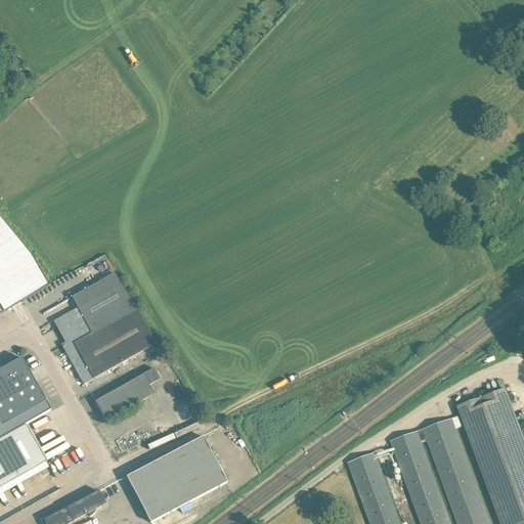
[(2,68),(0,76),(8,78),(10,70),(2,68)]
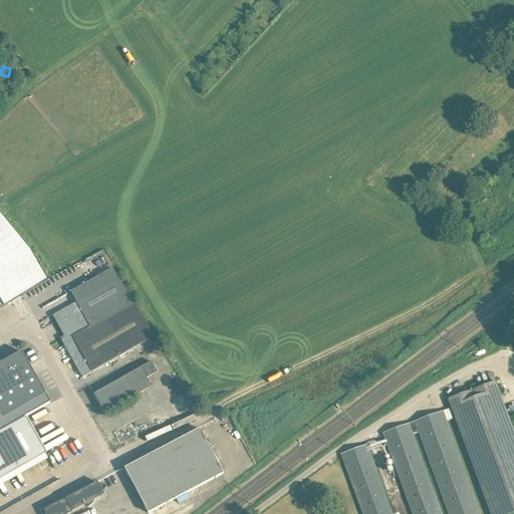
[(0,309),(2,308),(22,296),(46,281),(41,271),(31,255),(10,230),(0,217),(0,309)]
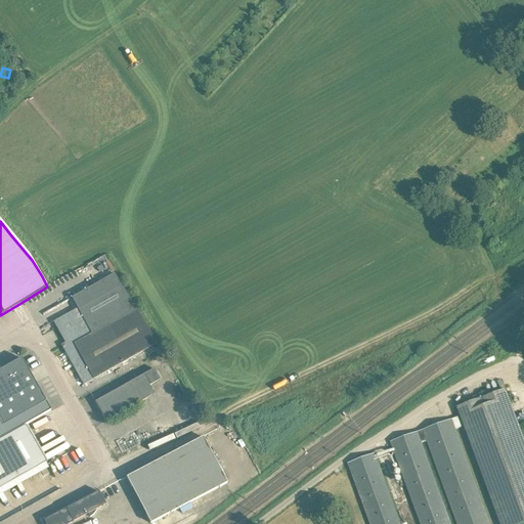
[(136,308),(114,273),(110,275),(80,293),(72,298),(77,308),(55,320),(69,346),(63,349),(84,385),(92,380),(156,343),(136,308)]
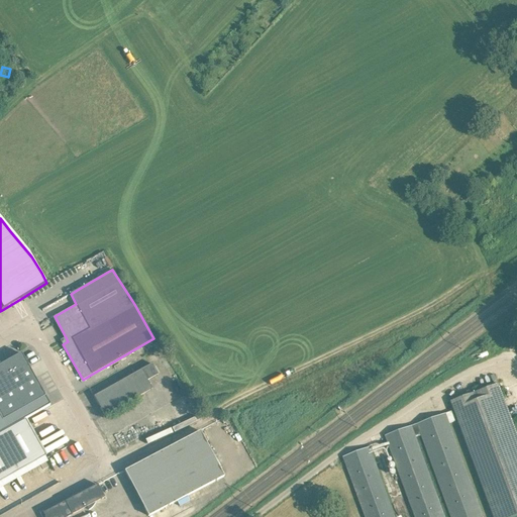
[(0,432),(24,419),(49,405),(45,397),(20,353),(0,365),(0,432)]
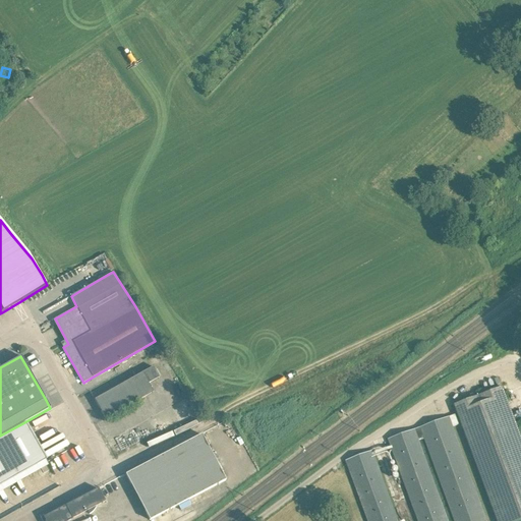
[(153,366),(103,395),(95,400),(105,419),(153,392),(149,384),(159,378),(153,366)]
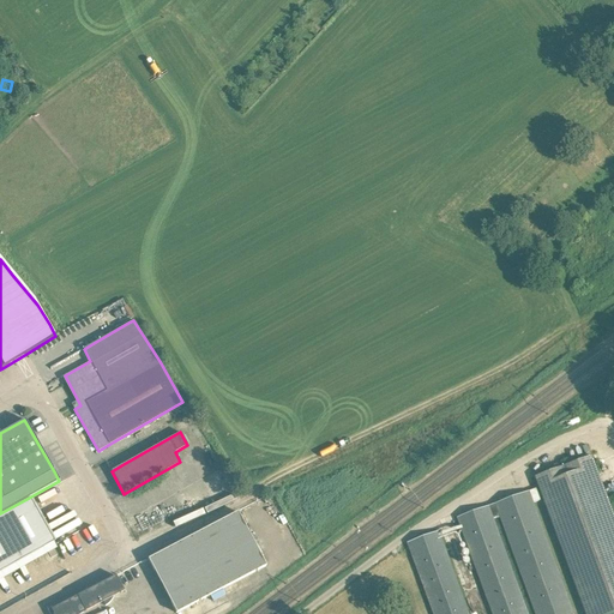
[(539,487),(584,613),(613,613),(613,513),(608,495),(602,481),(594,455),(535,476),(539,487)]
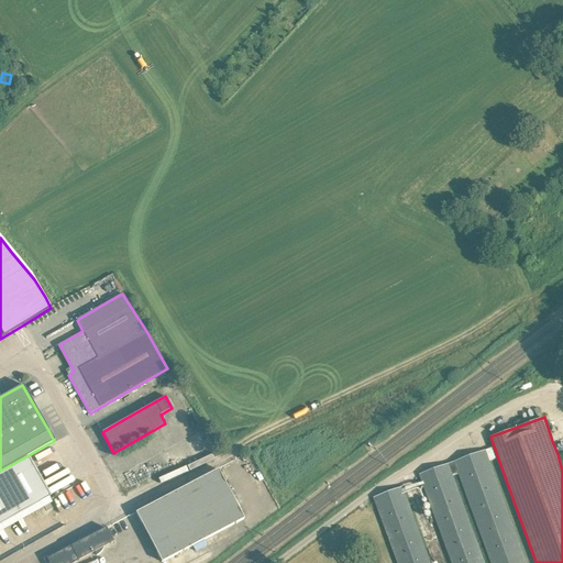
[(420,474),(422,481),(430,501),(452,562),(484,562),(462,501),(452,475),(459,473),(470,501),(492,562),(525,562),(503,501),(488,461),(496,459),(492,448),(448,464),(420,474)]
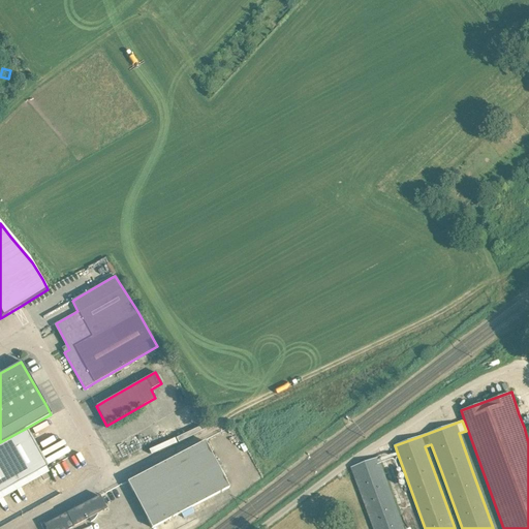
[(0,493),(47,467),(25,429),(0,442),(0,493)]
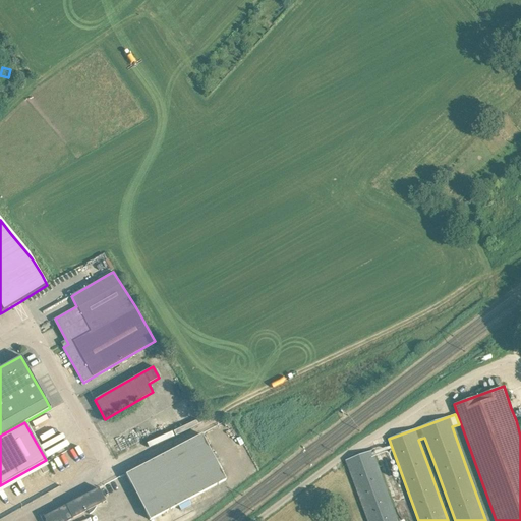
[(162,513),(150,519),(150,520),(225,479),(201,435),(125,474),(126,475),(138,468),(162,513)]
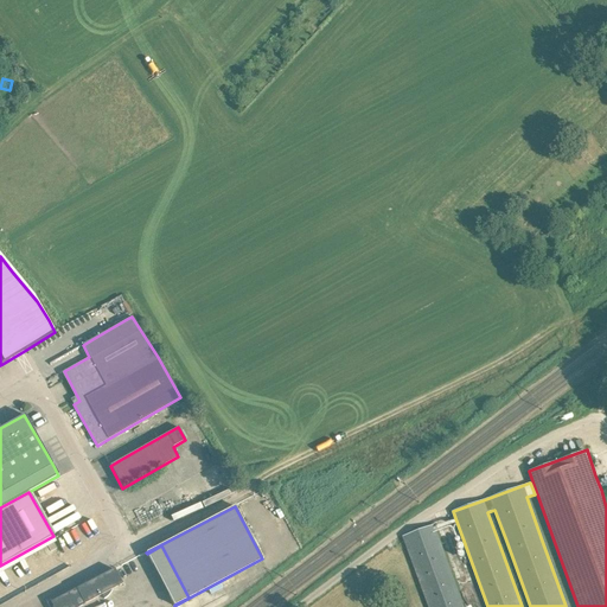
[(409,551),(429,606),(462,606),(438,537),(435,532),(434,526),(402,537),(402,540),(403,541),(406,541),(409,551)]
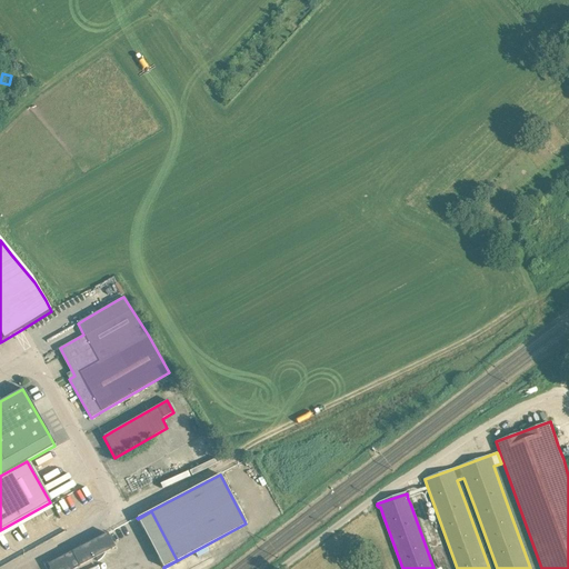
[(48,565),(50,568),(75,568),(96,559),(97,562),(101,559),(103,556),(105,551),(107,552),(115,548),(107,533),(48,565)]
